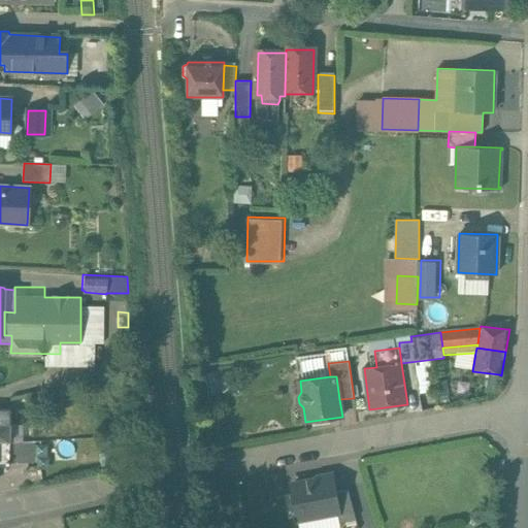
[(0,441),(10,442),(11,409),(0,408),(0,441)]
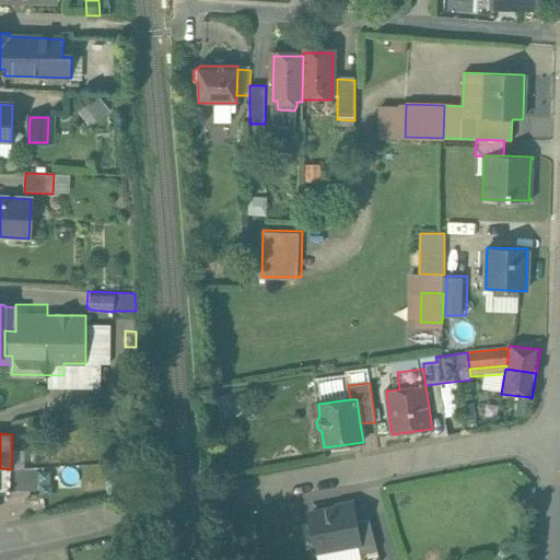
[(11,469),(0,468),(0,493),(10,494),(10,489),(11,469)]
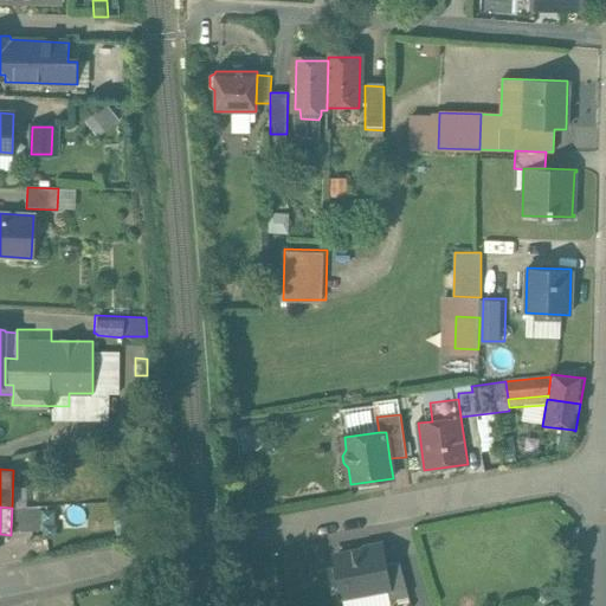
[(12,508),(11,529),(21,529),(20,507),(12,508)]
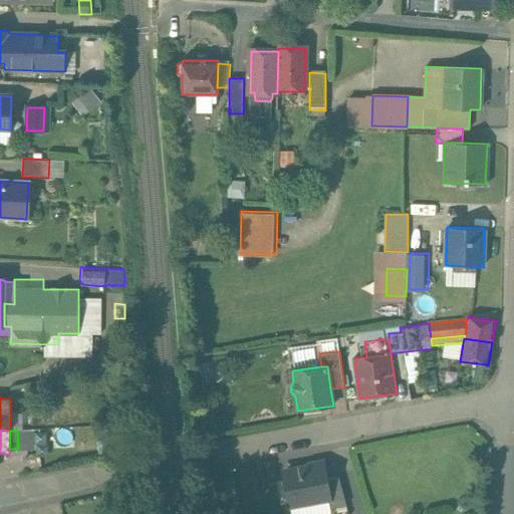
[(32,430),(17,430),(18,449),(26,449),(26,438),(32,438),(32,430)]
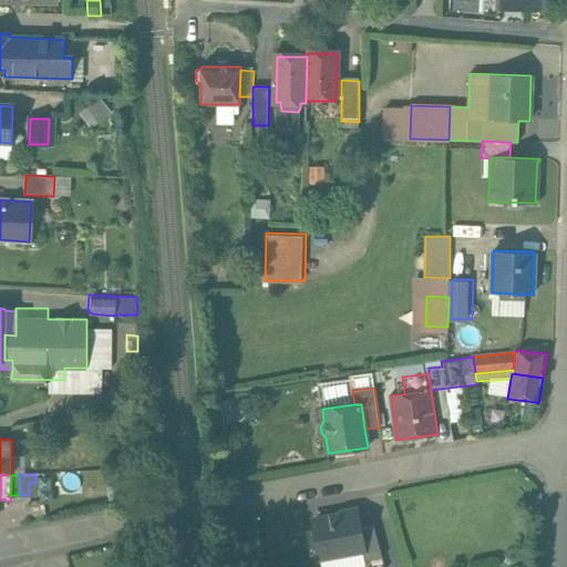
[(357,514),(312,522),(319,558),(362,550),(363,550),(359,529),(357,514)]
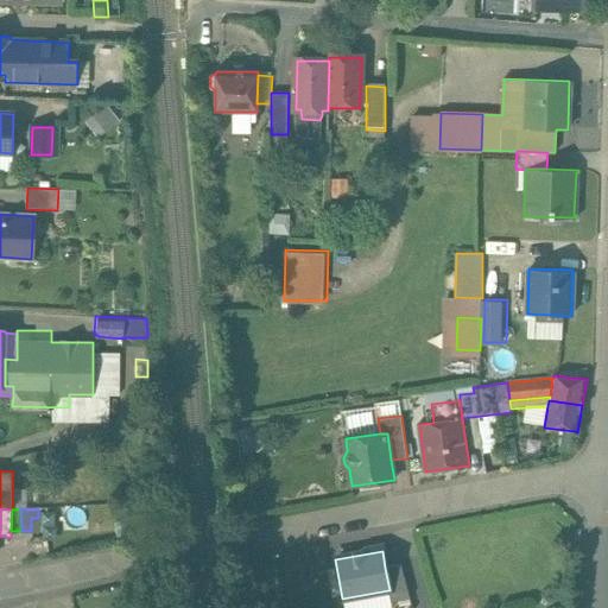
[(400,564),(385,568),(390,590),(388,590),(391,602),(410,599),(400,564)]
